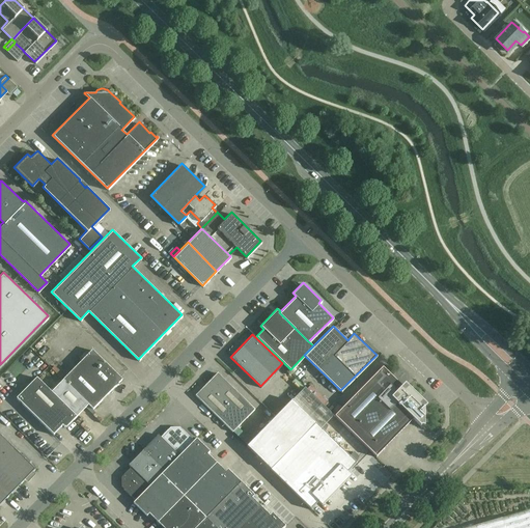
[(31,344),(38,351),(42,348),(34,340),(31,344)]
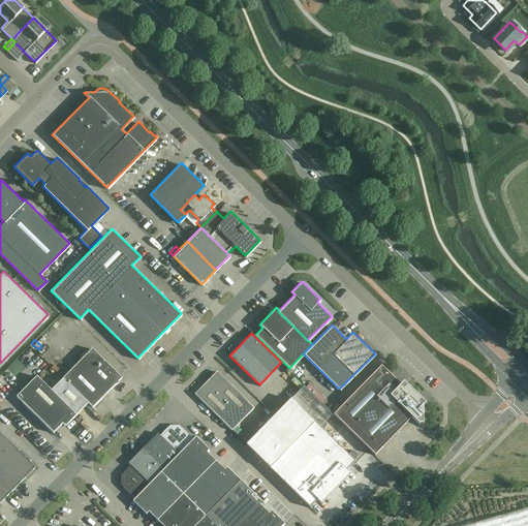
[(61,376),(62,377),(87,401),(91,406),(114,383),(117,381),(117,380),(121,376),(91,346),(61,376)]
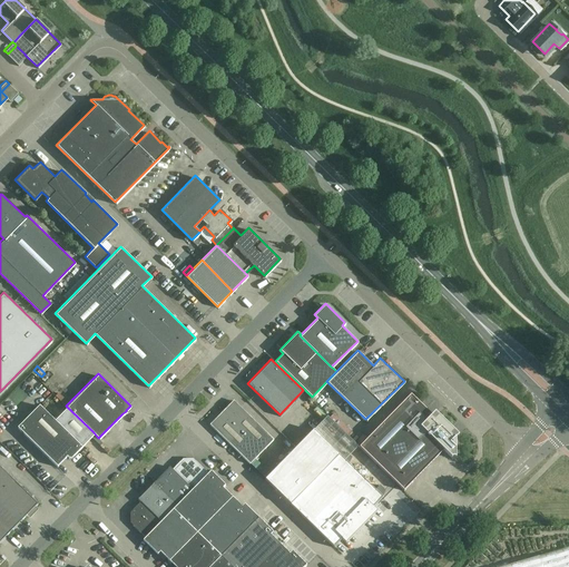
[(433,410),(431,413),(410,392),(359,445),(403,489),(411,480),(408,477),(439,445),(450,456),(454,455),(454,436),(458,432),(433,410)]
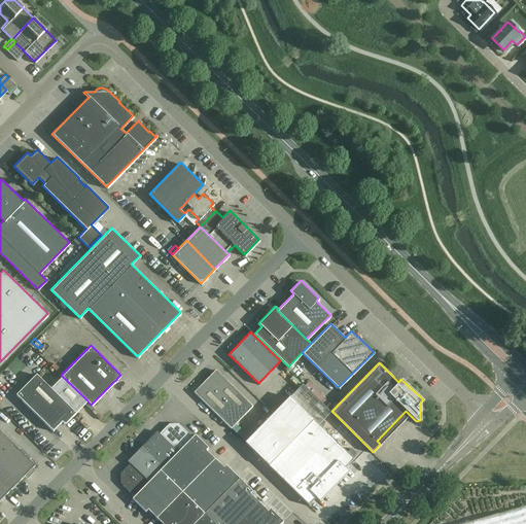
[(214,368),(193,390),(230,427),(252,405),(214,368)]
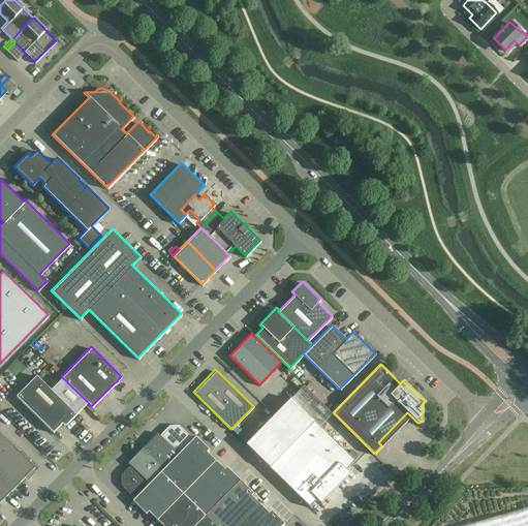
[(75,413),(50,389),(35,374),(16,395),(52,431),(61,422),(63,424),(65,424),(75,413)]
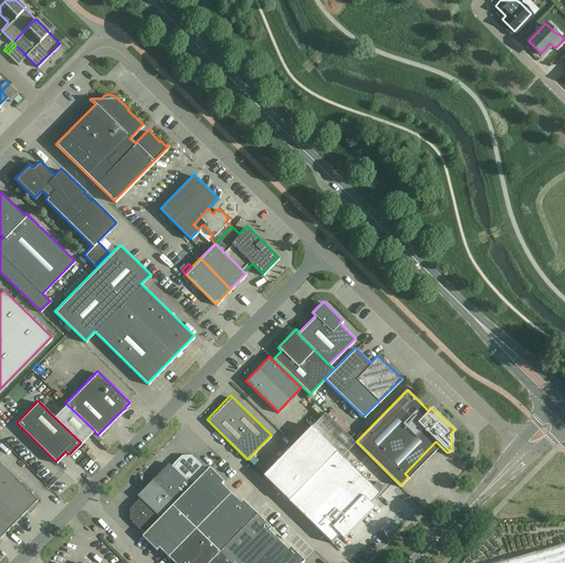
[(66,404),(53,416),(81,442),(93,429),(66,404)]
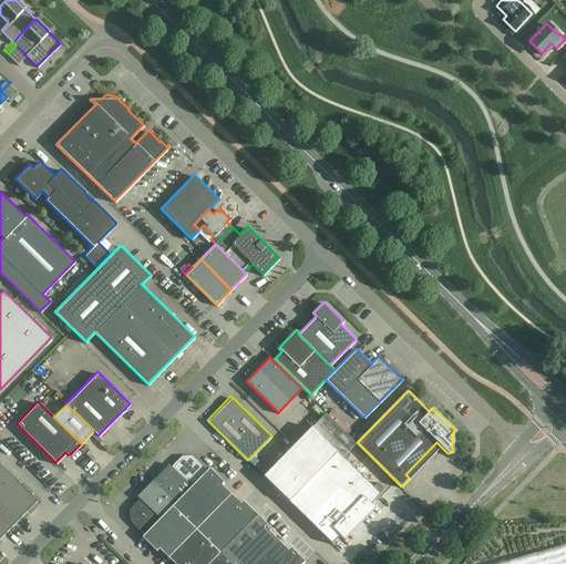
[(379,493),(341,455),(310,426),(263,475),(331,542),(339,534),(343,539),(374,506),(370,502),(379,493)]
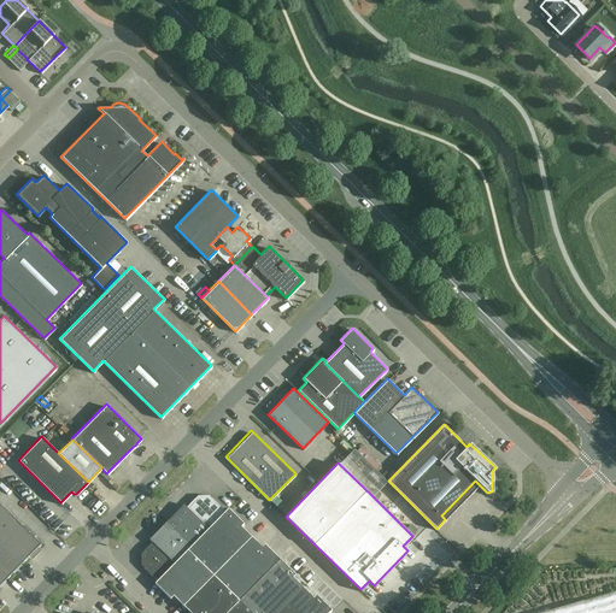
[(185,506),(207,528),(224,510),(209,494),(197,494),(186,505),(185,506)]
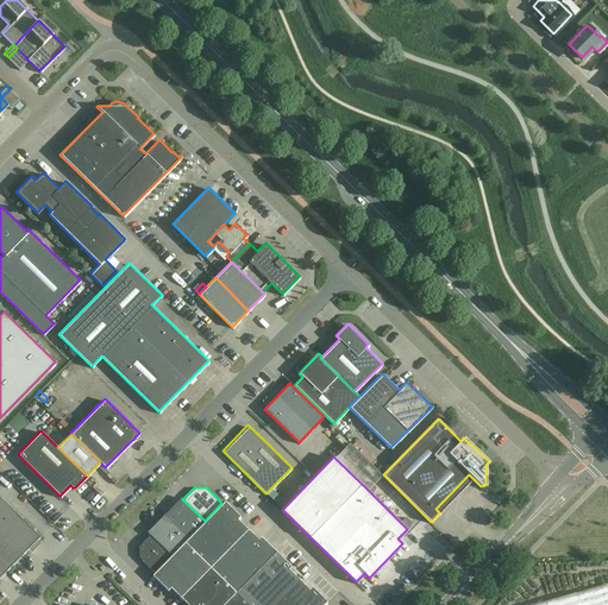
[(188,537),(205,521),(182,499),(183,498),(180,496),(163,514),(188,537)]
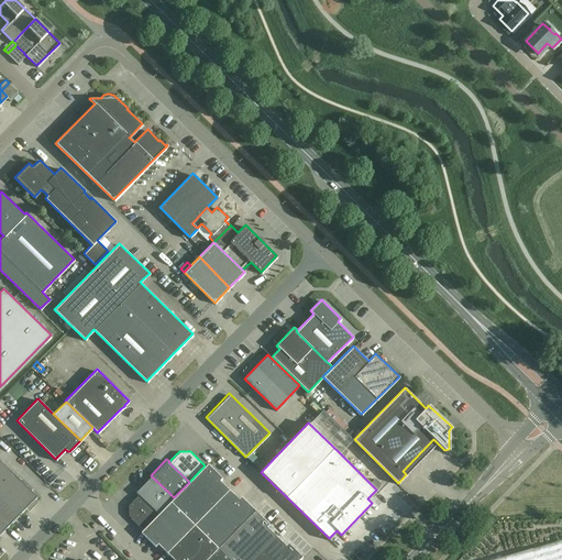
[(0,533),(36,495),(0,460),(0,533)]
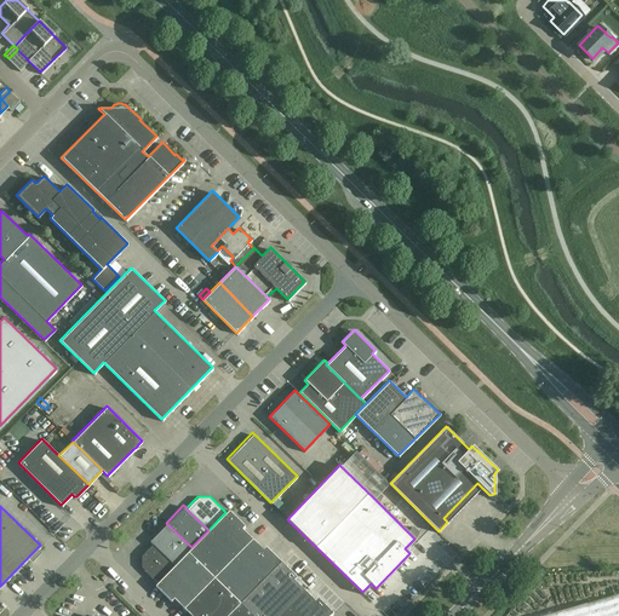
[(188,551),(213,576),(252,537),(241,528),(244,525),(228,510),(225,512),(208,530),(191,547),(188,551)]
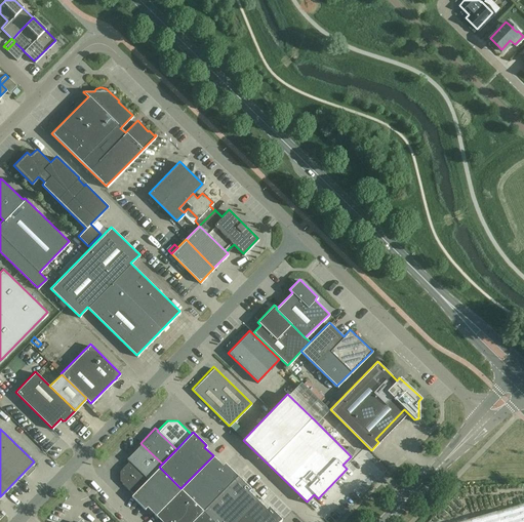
[(148,478),(159,467),(162,464),(140,443),(126,457),(128,459),(148,478)]
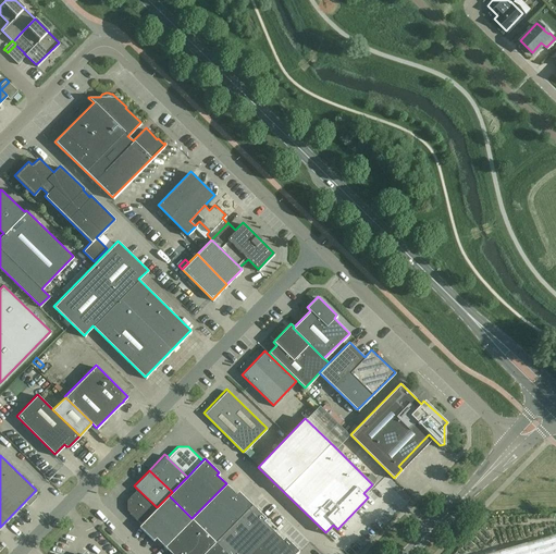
[(192,518),(214,541),(251,504),(237,490),(235,493),(226,483),(192,518)]
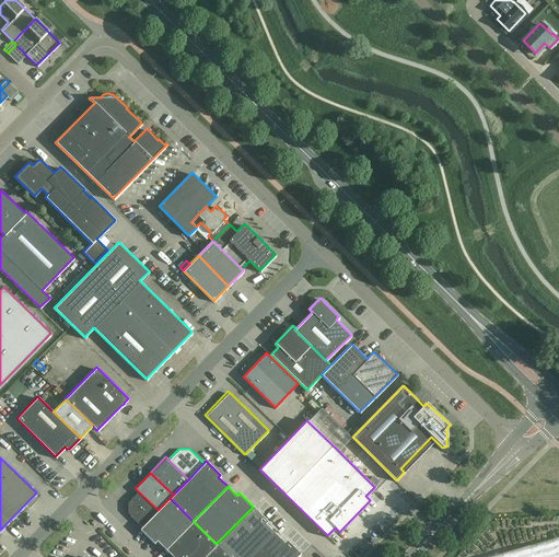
[(127,511),(141,526),(142,526),(158,510),(137,490),(127,501),(127,511)]
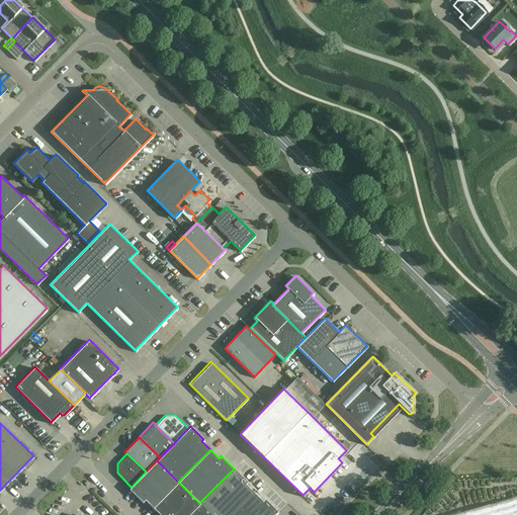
[(157,460),(146,471),(132,487),(131,487),(128,489),(142,502),(145,499),(153,508),(178,482),(157,460)]
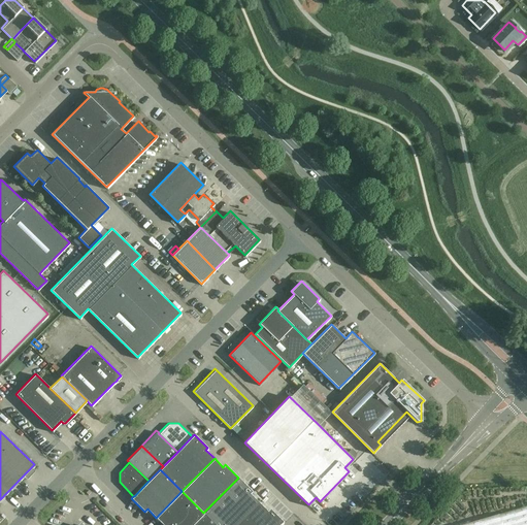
[(252,491),(238,478),(203,513),(216,524),(234,524),(258,501),(250,493),(252,491)]
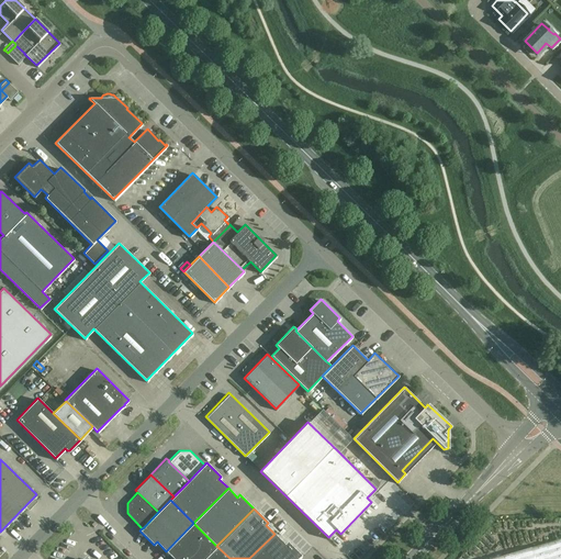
[(204,558),(216,546),(193,523),(166,551),(174,558),(204,558)]
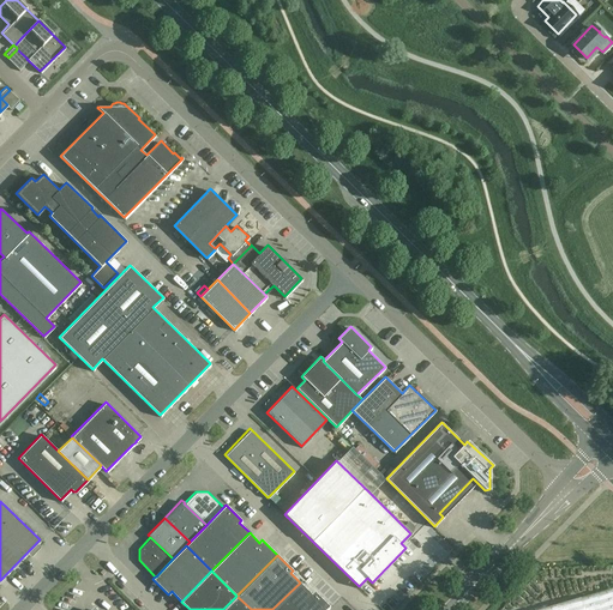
[(300,583),(272,609),(324,609),(326,608),(329,605),(313,590),(311,593),(300,583)]
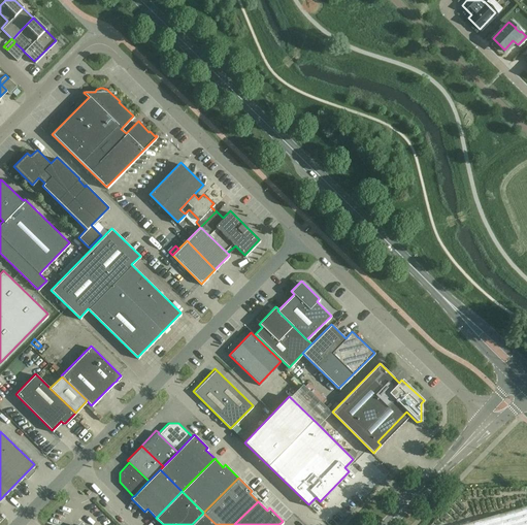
[(526,524),(526,502),(437,524),(526,524)]
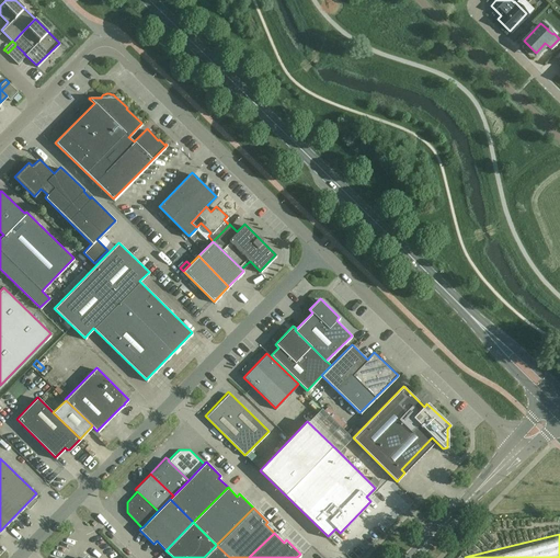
[(229,557),(216,545),(204,557),(229,557)]
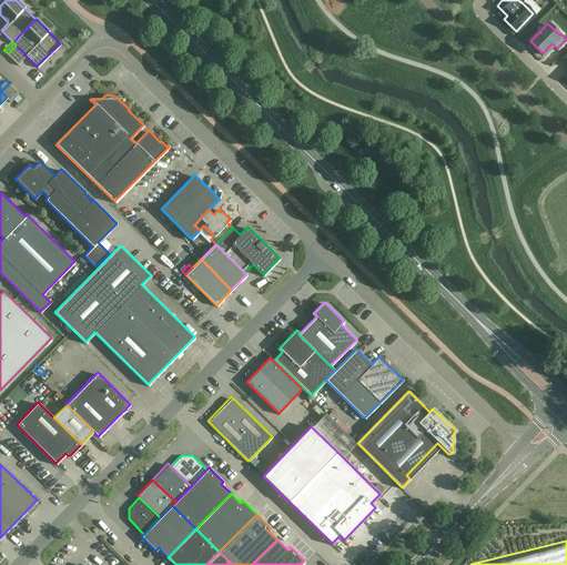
All buildings are outlined.
